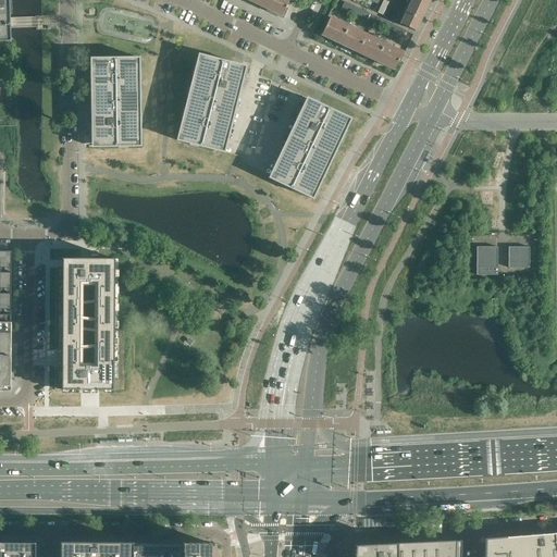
[(0,0),(0,41),(11,41),(10,23),(9,0),(0,0)]
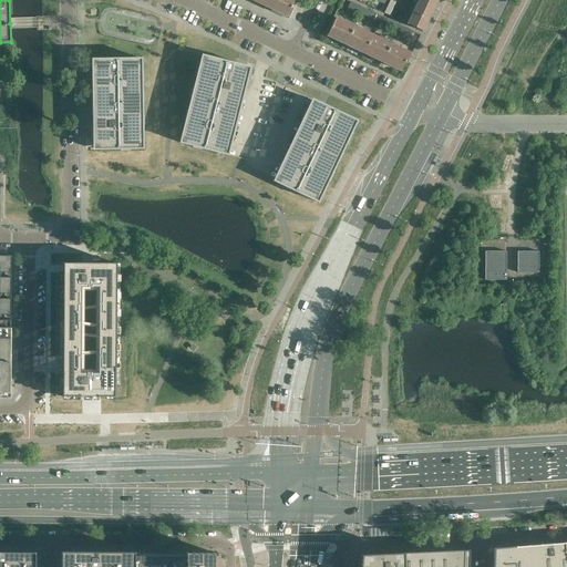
[(254,0),(288,16),(295,0),(254,0)]
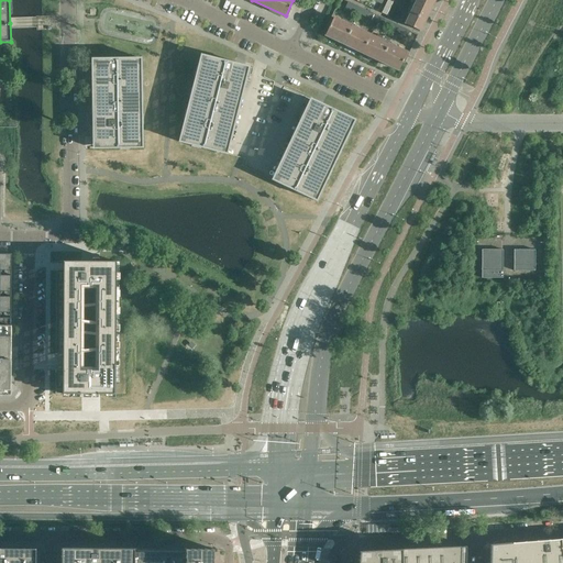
[(386,0),(381,12),(387,15),(393,2),(389,0),(386,0)]
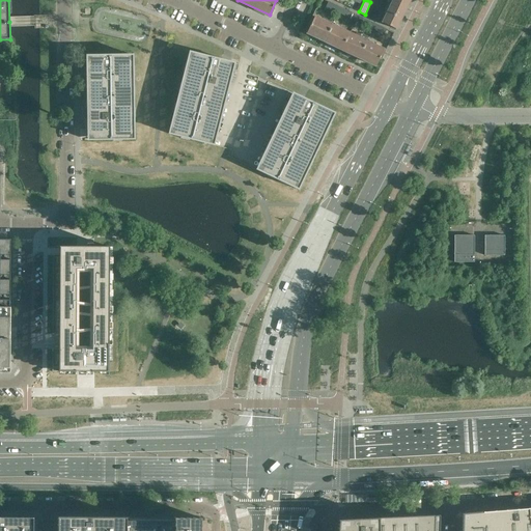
[(391,1),(382,22),(395,29),(406,8),(391,1)]
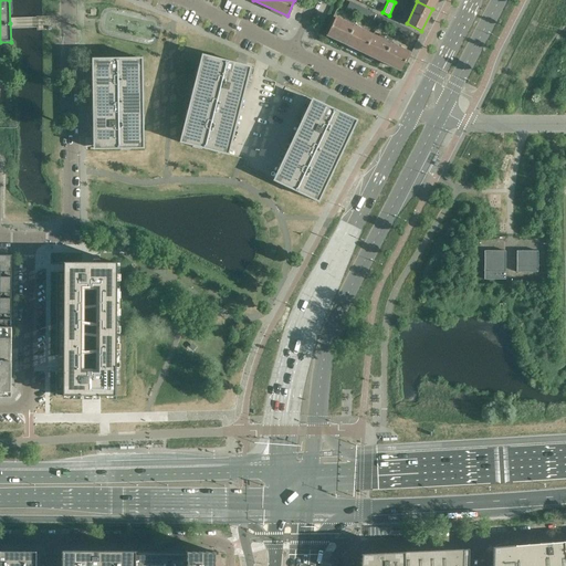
[(328,25),(331,27),(327,34),(364,52),(371,35),(333,17),(328,25)]
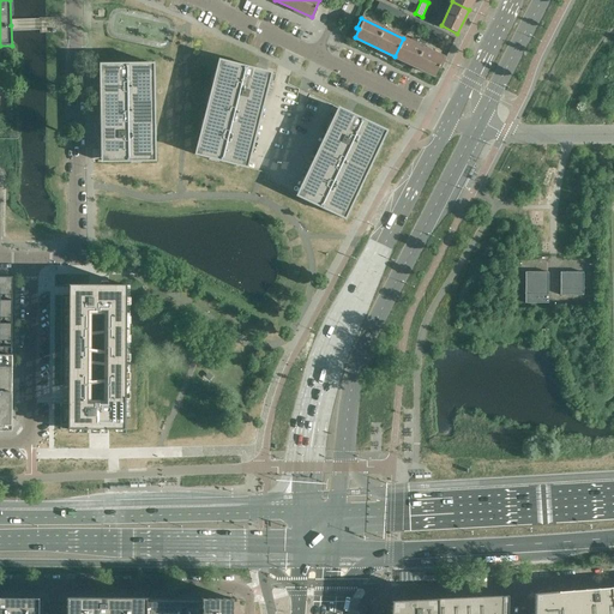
[(403,38),(395,56),(435,76),(439,67),(441,68),(446,59),(403,38)]
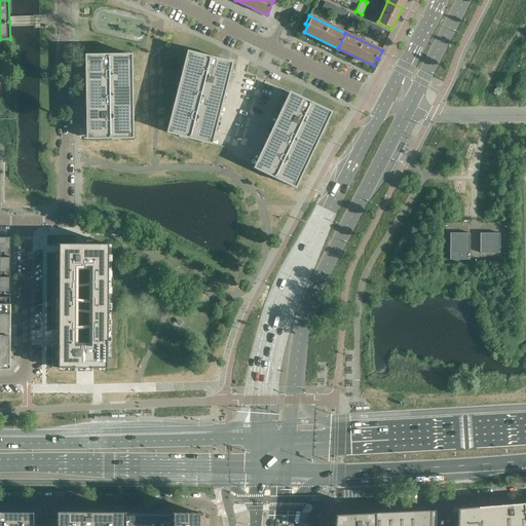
[(205,143),(225,67),(226,61),(220,60),(187,51),(185,63),(184,62),(181,71),(182,71),(180,82),(179,82),(176,91),(177,91),(175,102),(174,102),(171,111),(173,111),(166,133),(179,136),(179,137),(187,139),(188,138),(205,143)]
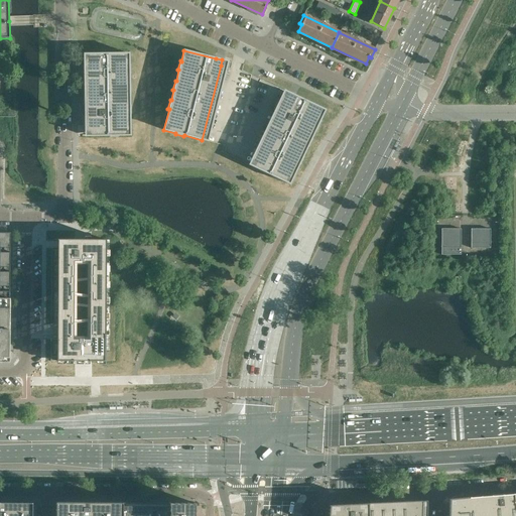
[(130,135),(129,53),(119,53),(99,53),(93,53),(88,53),(88,54),(88,57),(90,125),(90,126),(94,126),(94,135),(94,136),(130,135)]
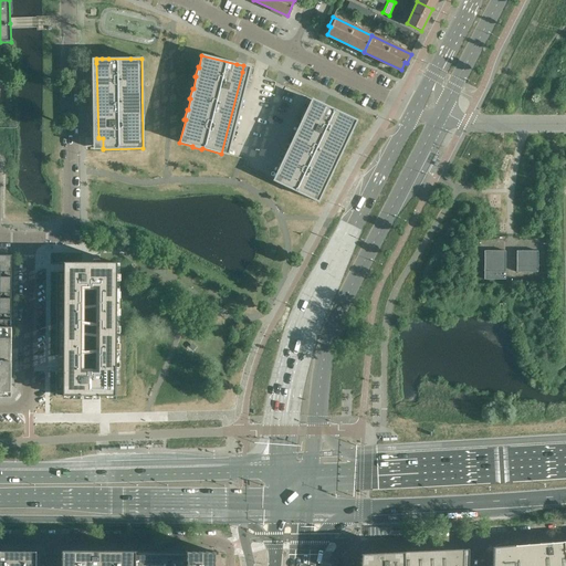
[(342,152),(347,140),(348,142),(353,133),(352,132),(356,121),(324,105),(317,102),(314,108),(279,184),(296,192),(296,194),(305,198),(305,197),(317,202),(328,180),(329,181),(333,173),(332,171),(337,160),(338,161),(343,153),(342,152)]
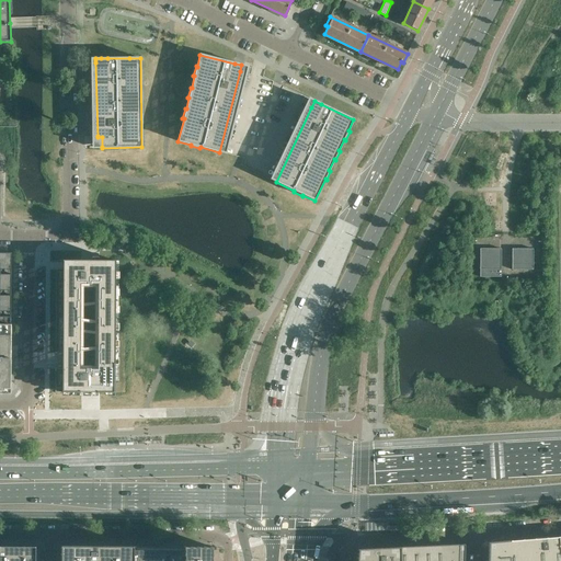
[(501,249),(480,248),(480,276),(501,277),(501,249)]
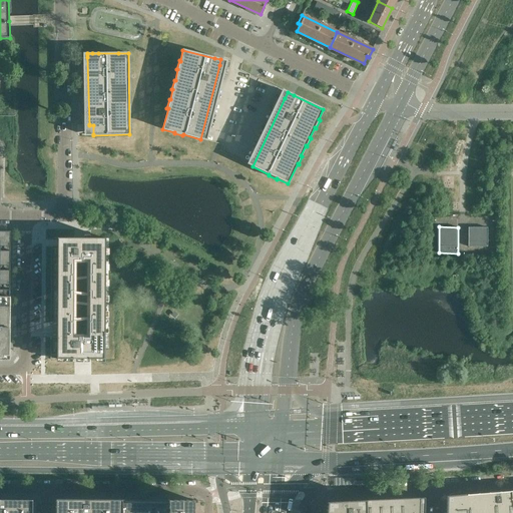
[(488,227),(468,226),(468,246),(487,246),(488,227)]
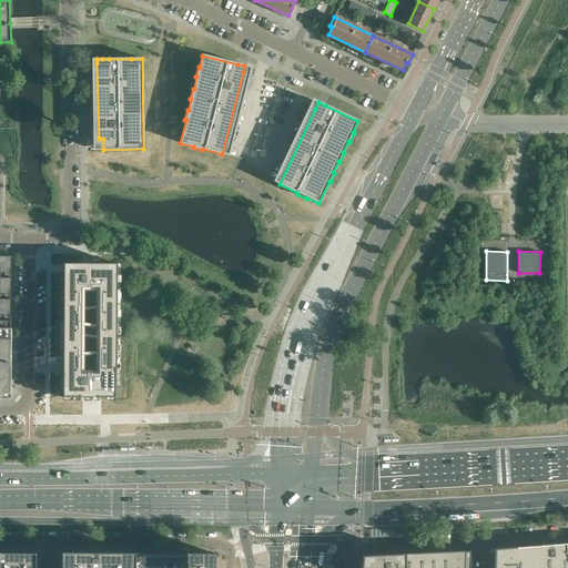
[(11,256),(0,255),(0,277),(11,279),(11,256)]
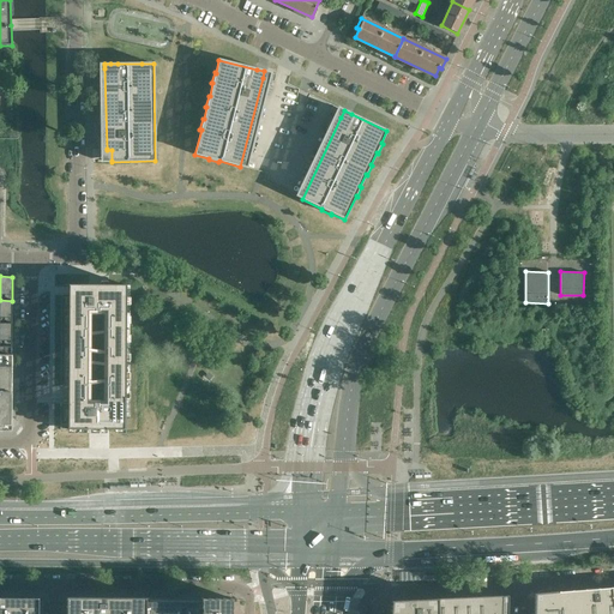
[(68,309),(61,309),(60,386),(60,403),(60,404),(60,429),(86,429),(104,429),(125,431),(125,429),(137,429),(137,336),(126,324),(126,286),(107,286),(106,286),(100,286),(88,286),(83,286),(68,286),(68,295),(68,298),(68,305),(68,309)]
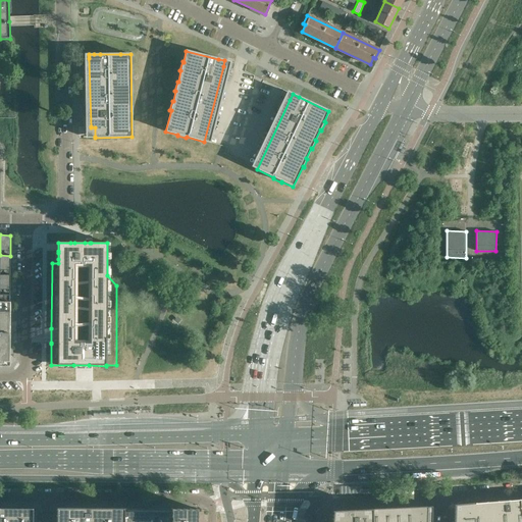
[(10,256),(0,255),(0,275),(10,275),(10,256)]
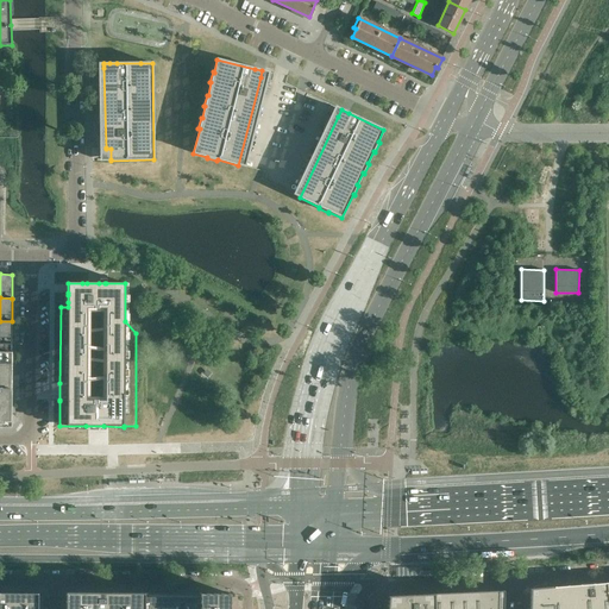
[(12,321),(0,321),(0,344),(12,345),(12,321)]
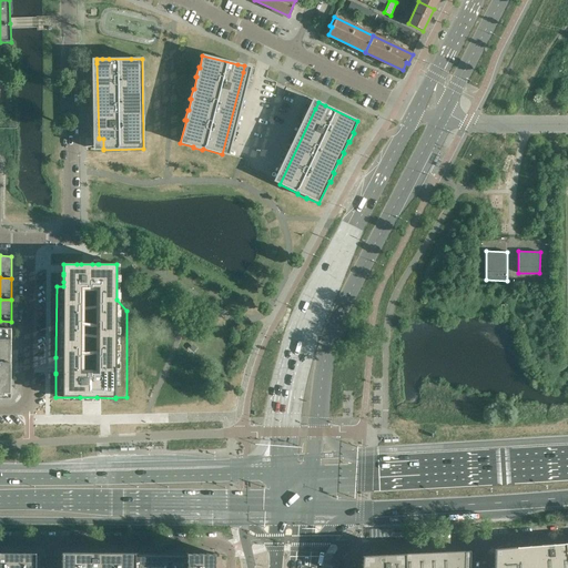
[(0,397),(10,398),(10,328),(0,328),(0,397)]
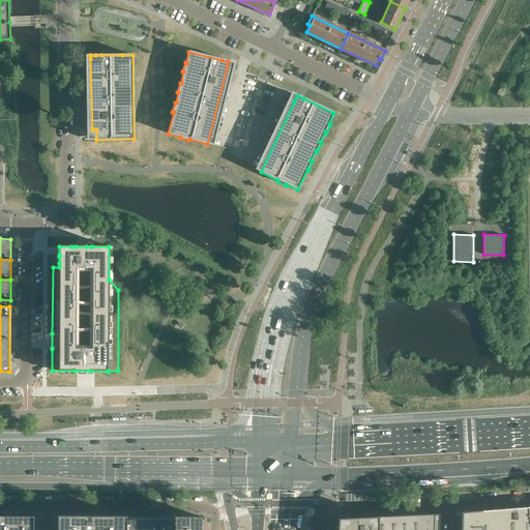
[(529,529),(529,506),(528,507),(518,507),(481,510),(464,512),(461,516),(461,529),(460,529),(529,529)]
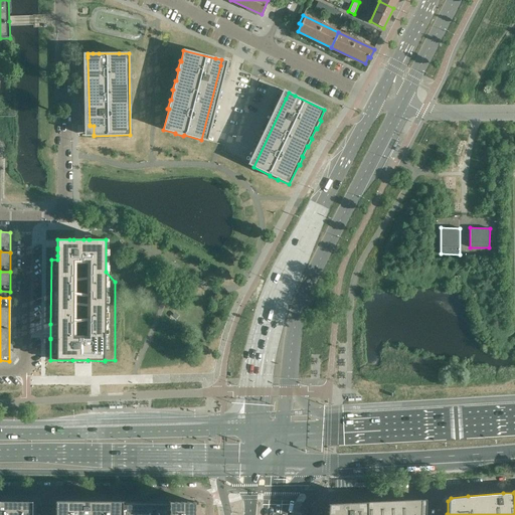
[(424,514),(425,500),(328,504),(326,514),(424,514)]
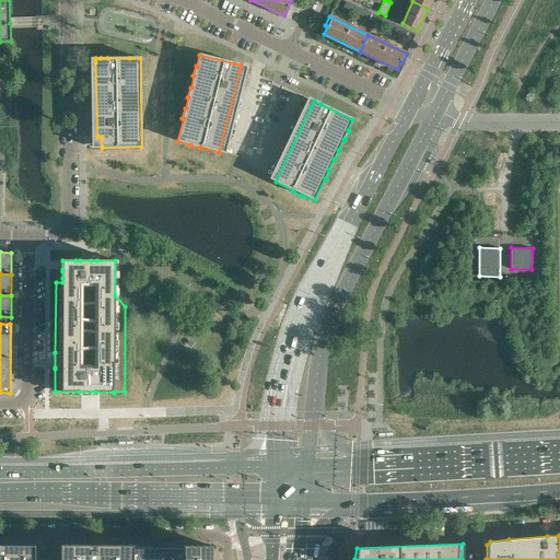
[(0,559),(34,559),(35,546),(0,545),(0,559)]
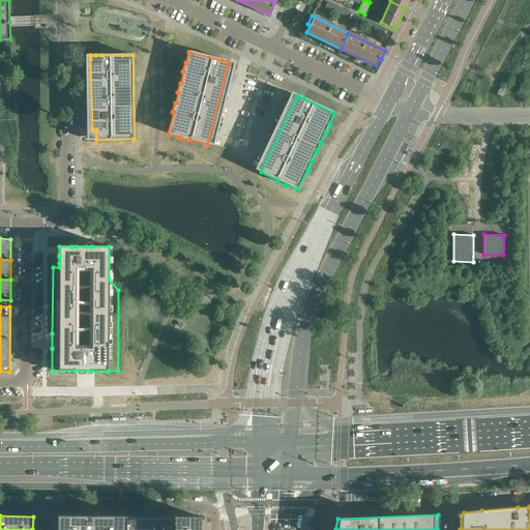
[(173,517),(57,516),(57,529),(199,529),(200,517),(173,517)]
